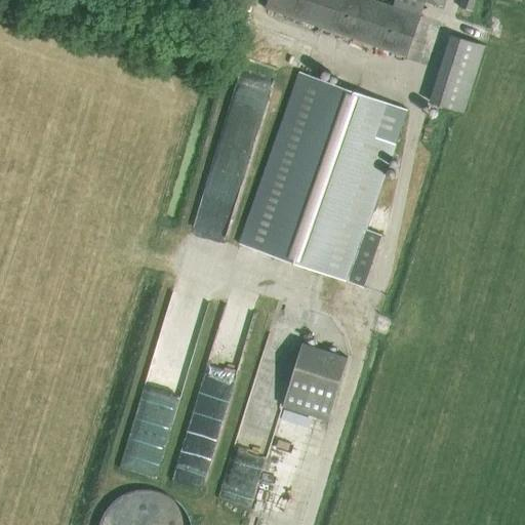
[(395,0),(393,5),(377,0),(268,0),(266,8),(406,56),(425,0),(427,0),(443,5),(445,0),(395,0)]
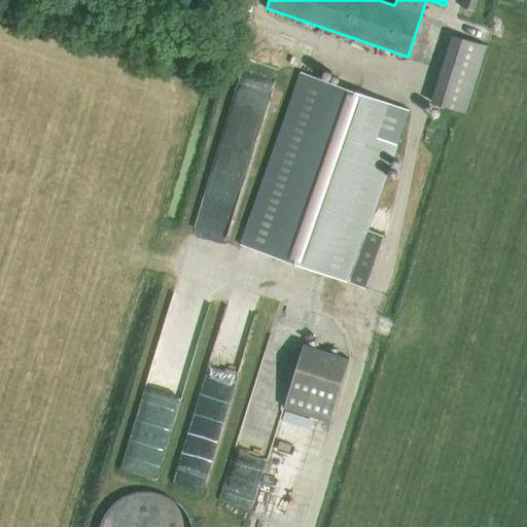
[(473,10),(477,0),(462,0),(461,6),(473,10)]
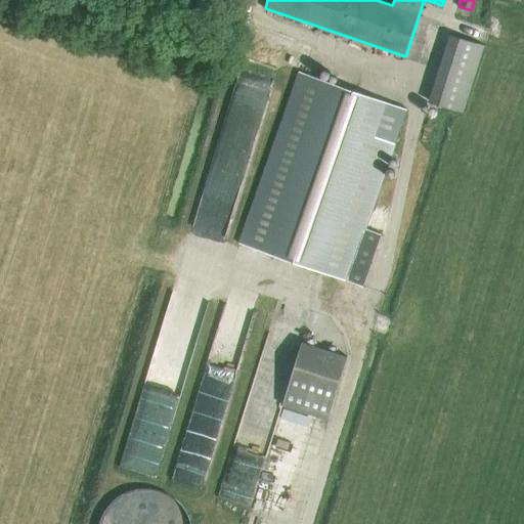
[(463,112),(484,45),(449,34),(429,100),(463,112)]
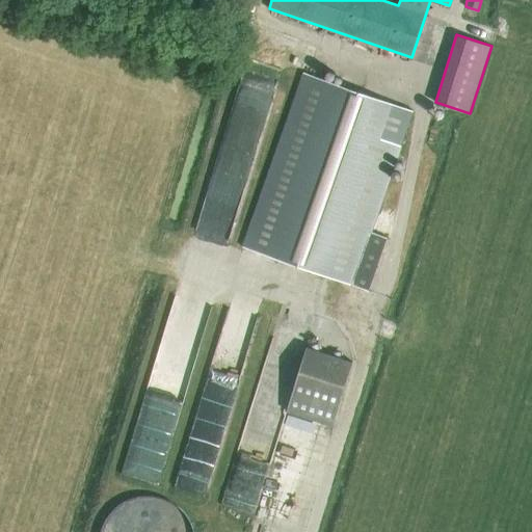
[(368,290),(370,284),(387,237),(370,232),(413,110),(304,73),(243,246),(368,290)]
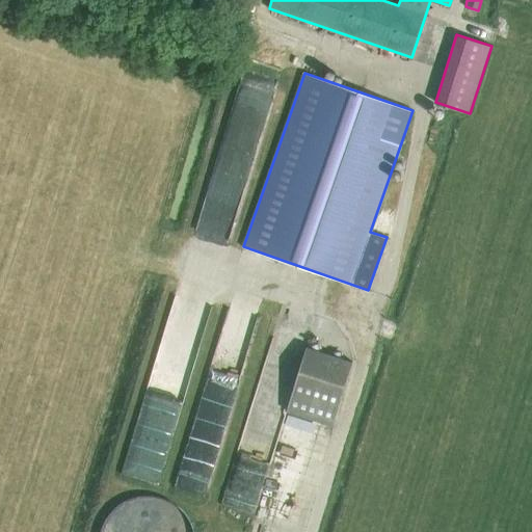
[(333,424),(352,363),(306,348),(287,409),(333,424)]
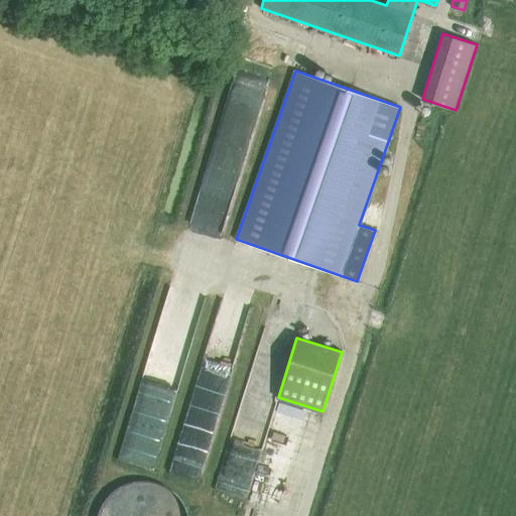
[(159,467),(176,379),(146,374),(132,443),(134,444),(131,461),(159,467)]
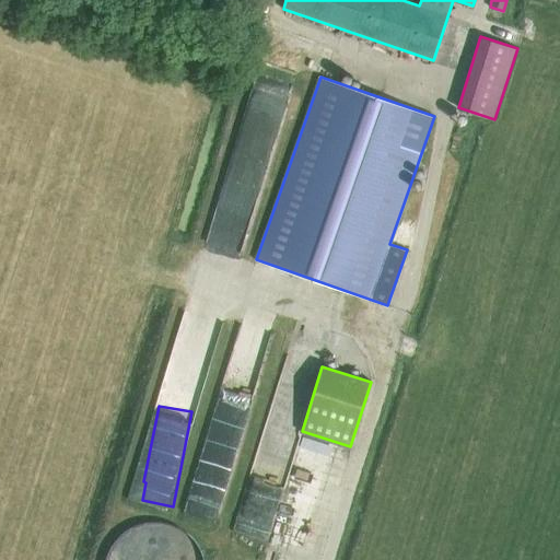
[(236,527),(270,538),(293,464),(260,453),(236,527)]
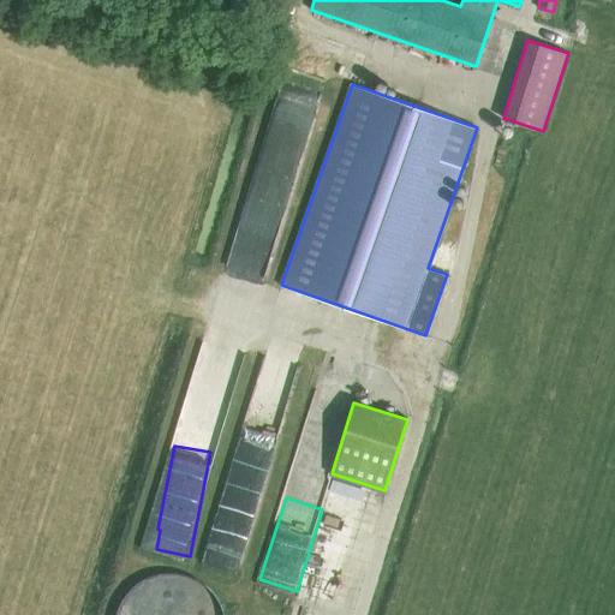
[(220,508),(206,562),(239,571),(254,518),(220,508)]
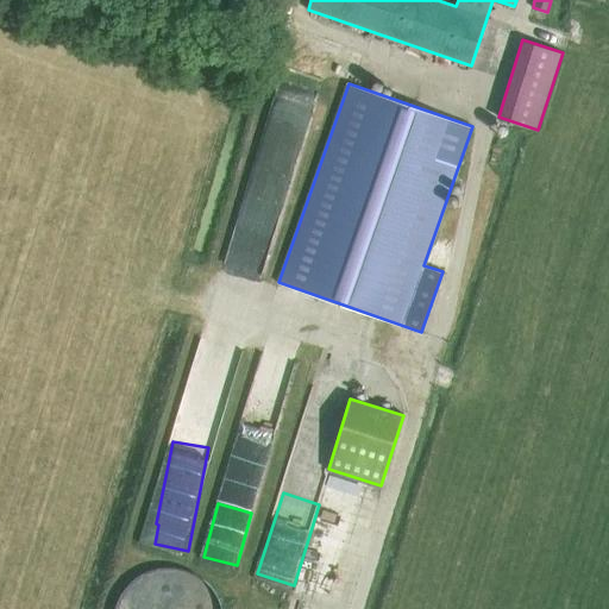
[(177,569),(168,567),(158,569),(150,571),(142,575),(133,581),(127,588),(121,595),(118,603),(115,608),(220,608),(219,603),(214,595),(209,588),(202,581),(195,575),(187,571),(177,569)]
